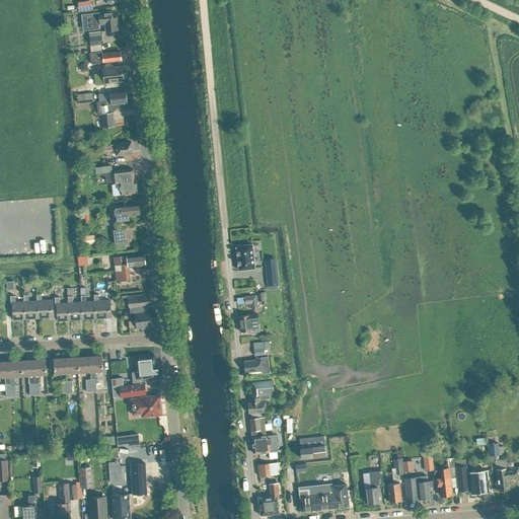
[(90,13),(81,14),(83,30),(99,28),(98,23),(99,23),(99,24),(104,23),(105,30),(118,29),(117,22),(116,10),(98,12),(90,13)]
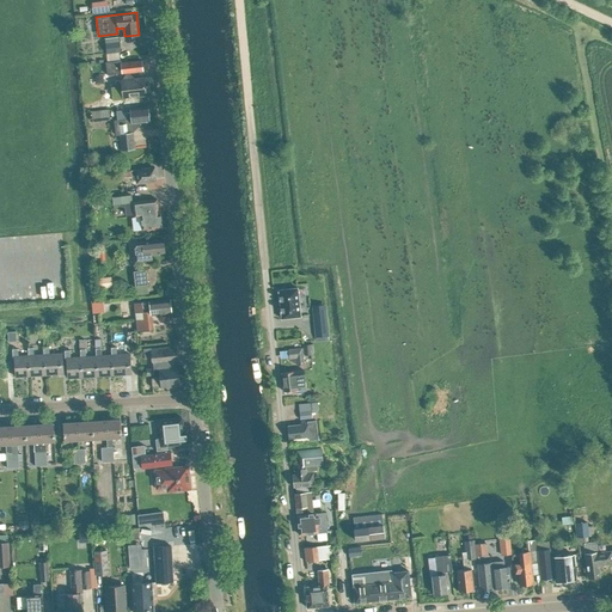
[(120,47),(118,36),(105,37),(106,54),(121,51),(121,47),(120,47)]
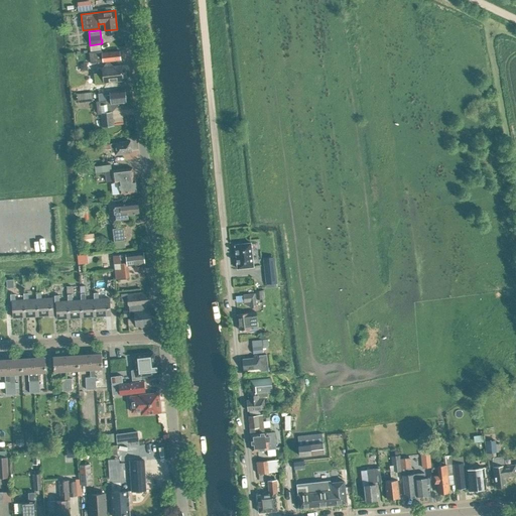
[(120,59),(119,50),(101,52),(101,50),(89,52),(90,62),(106,60),(103,68),(101,68),(97,69),(97,74),(94,74),(95,83),(103,82),(103,83),(122,81),(121,66),(114,66),(108,60),(120,59)]
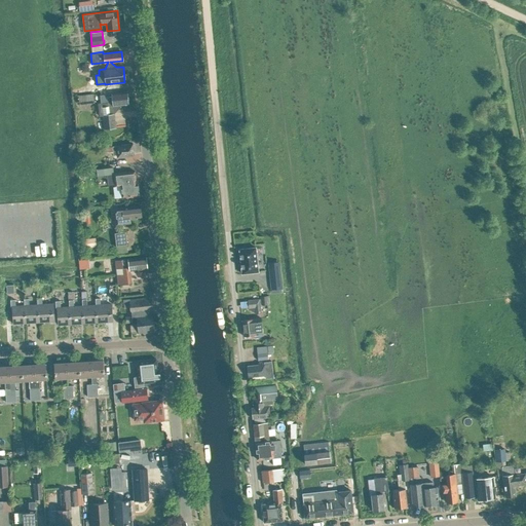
[(115,127),(113,113),(114,113),(113,110),(116,109),(119,106),(119,105),(127,104),(126,91),(111,94),(100,95),(101,103),(99,104),(100,115),(103,115),(104,128),(115,127)]
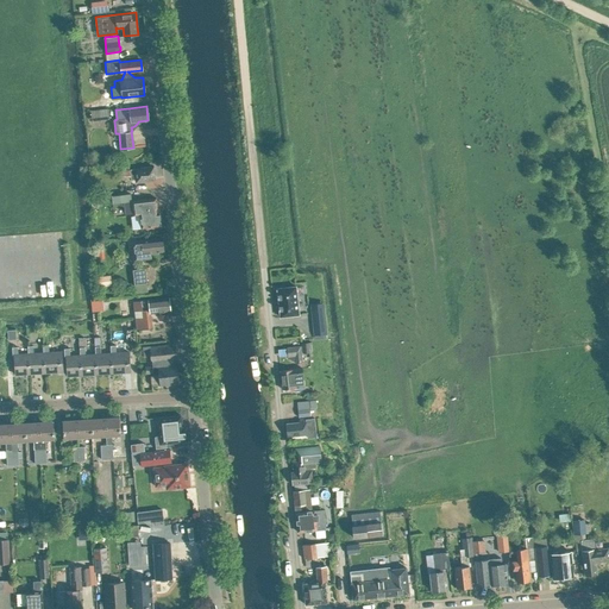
[(155,180),(154,167),(130,169),(123,170),(124,177),(131,176),(131,180),(136,180),(136,181),(155,180)]
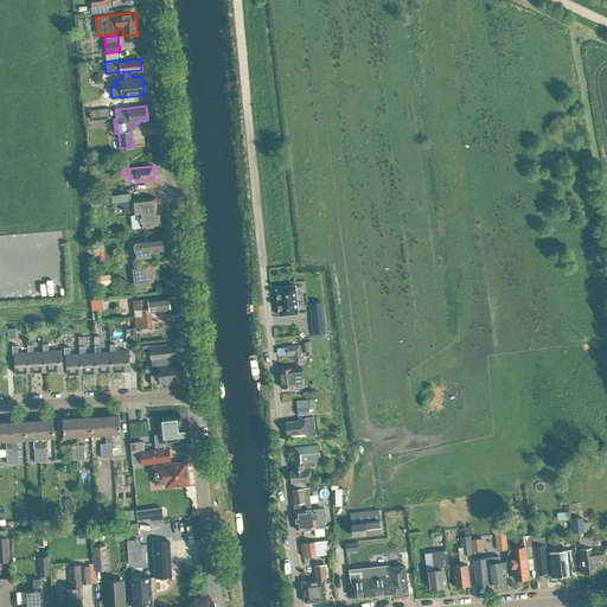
[(493,183),(491,170),(468,173),(471,186),(493,183)]
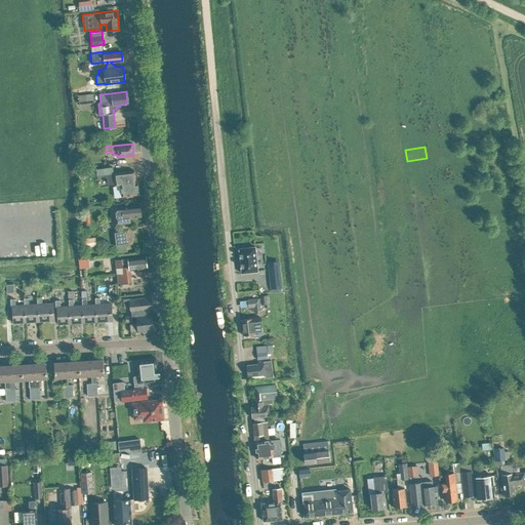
[(427,158),(407,161),(409,172),(429,169),(427,158)]
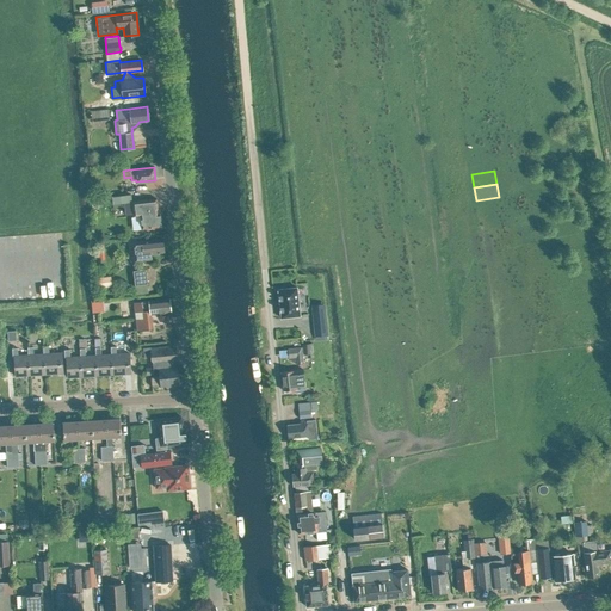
[(501,210),(499,197),(476,201),(479,215),(501,210)]
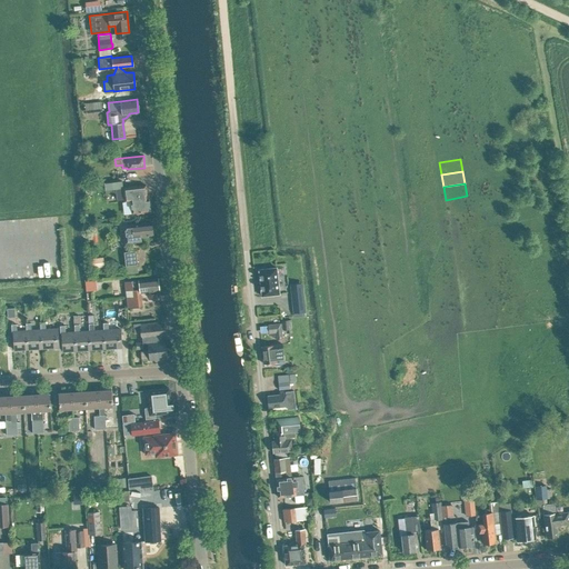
[(147,198),(146,187),(146,185),(116,188),(117,200),(125,199),(125,201),(130,200),(131,212),(150,210),(148,198),(147,198)]
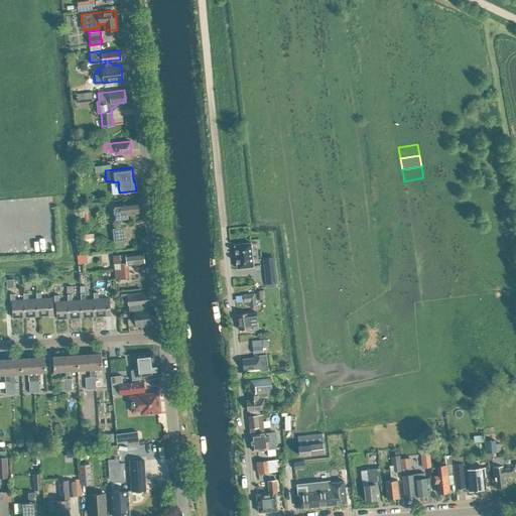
[(428,207),(426,195),(407,198),(409,210),(428,207)]
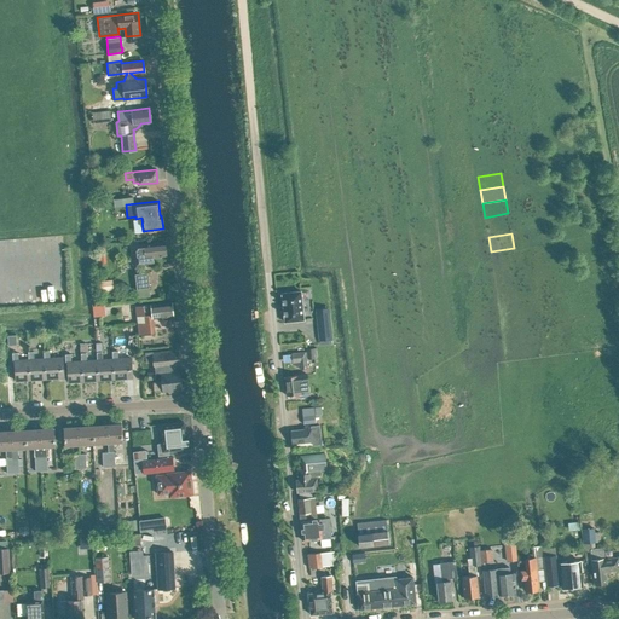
[(137,264),(152,261),(152,256),(166,255),(165,242),(143,244),(144,244),(136,246),(137,264)]
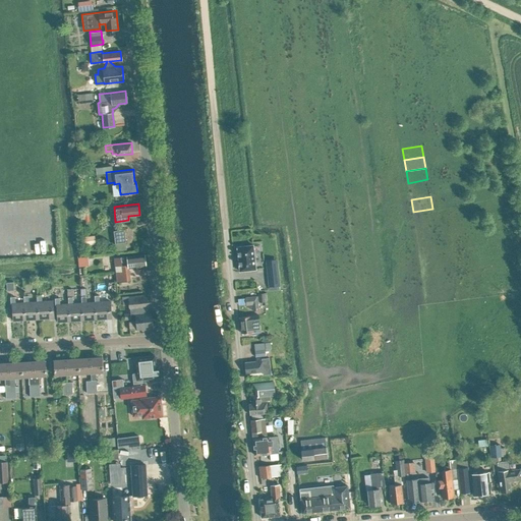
[(432,209),(413,212),(415,223),(433,220),(432,209)]
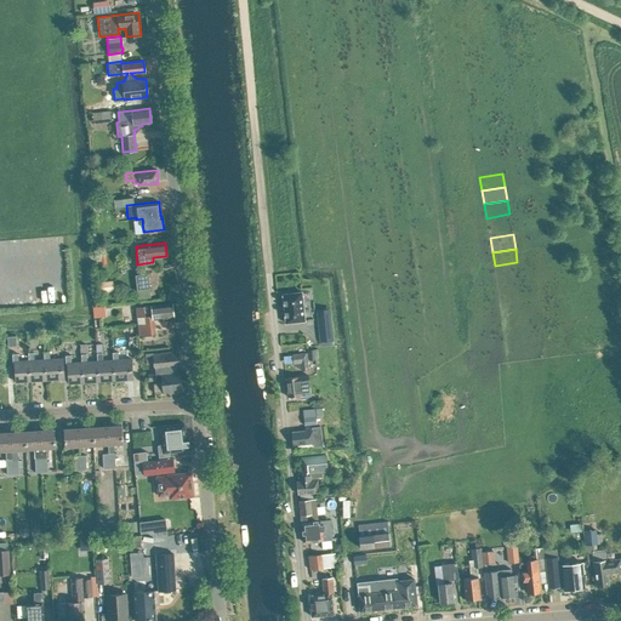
[(517,262),(495,266),(497,279),(519,274),(517,262)]
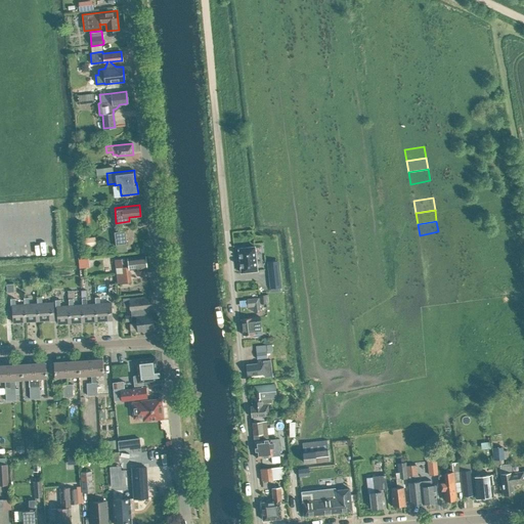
[(116,245),(126,243),(125,230),(115,232),(116,245)]
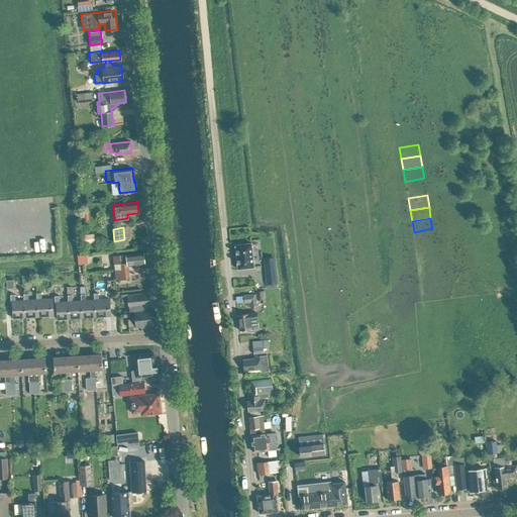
[(434,240),(432,228),(414,232),(416,243),(434,240)]
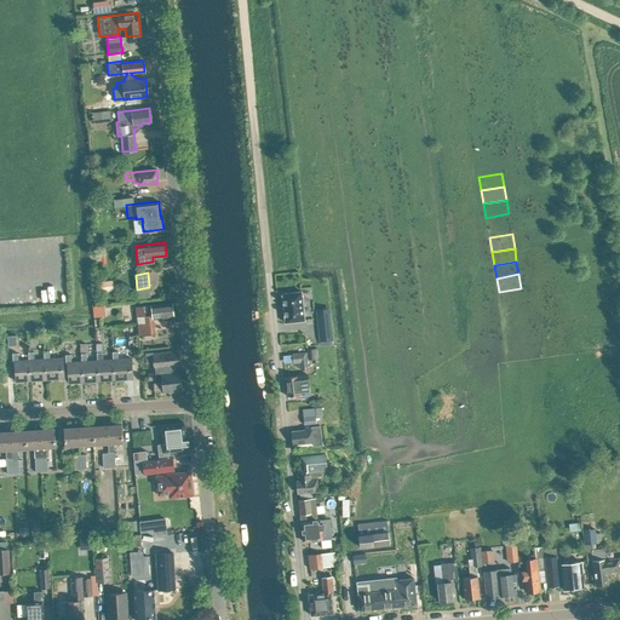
[(300,287),(281,290),(285,319),(304,316),(300,287)]
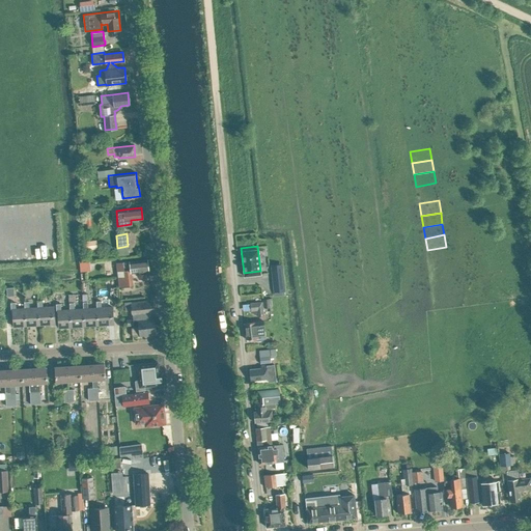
[(90,259),(79,260),(80,269),(90,269),(90,259)]
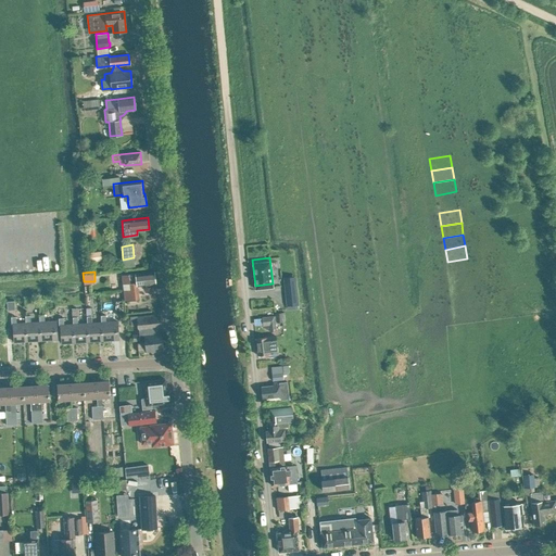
[(155,283),(154,272),(135,274),(122,275),(125,301),(139,299),(137,286),(155,283)]
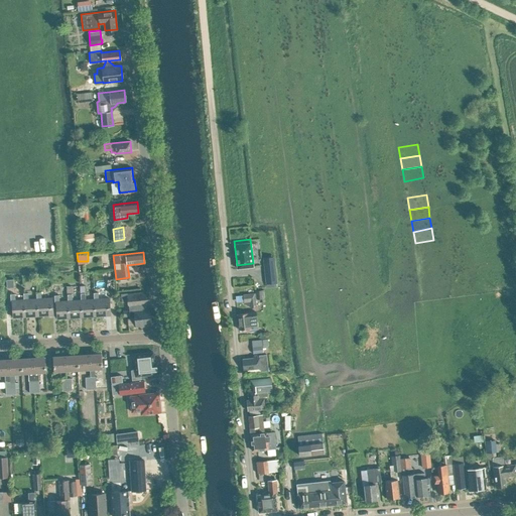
[(438,268),(436,257),(417,260),(419,271),(438,268)]
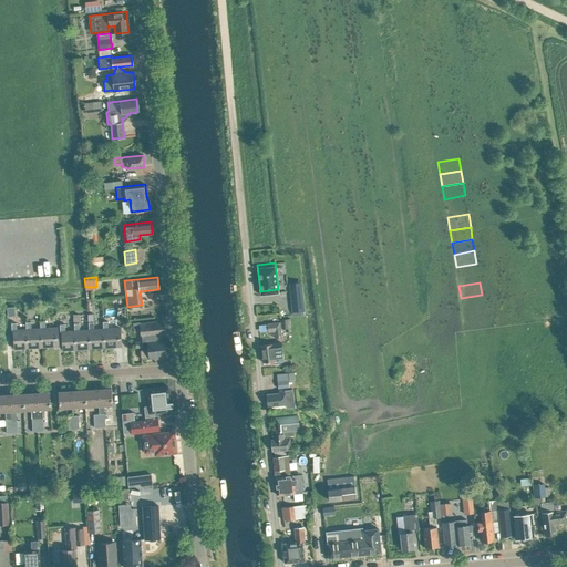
[(303,290),(290,290),(292,311),(305,310),(303,290)]
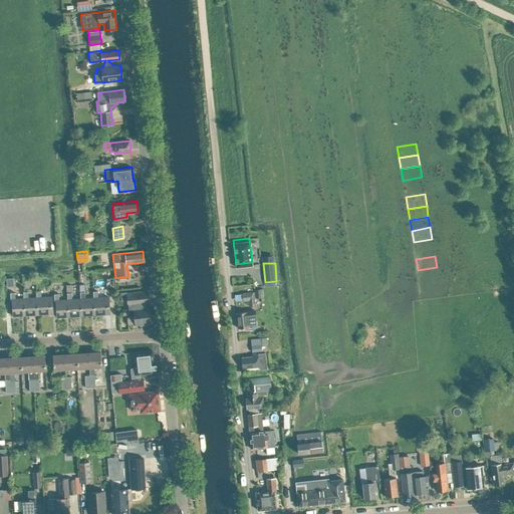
[(437,267),(418,270),(420,281),(439,278),(437,267)]
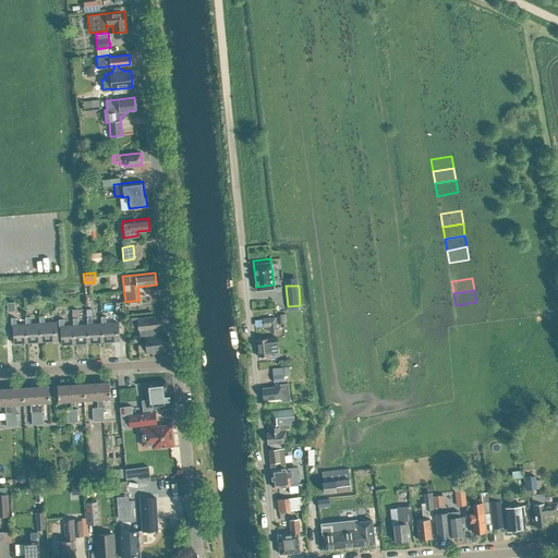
[(478,314),(476,302),(456,305),(458,318),(478,314)]
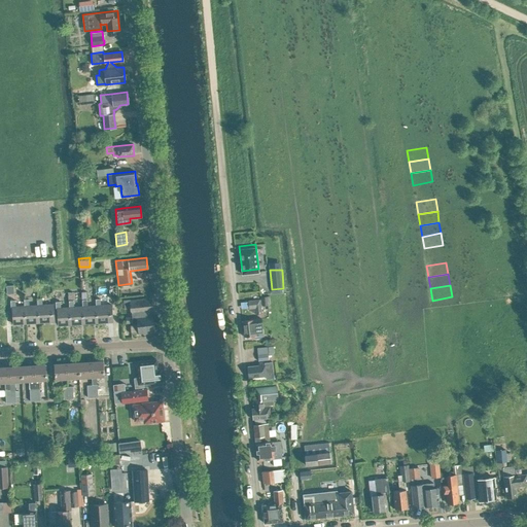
[(71,307),(69,307),(61,308),(60,291),(55,292),(55,301),(56,308),(57,308),(59,325),(72,324),(71,307)]
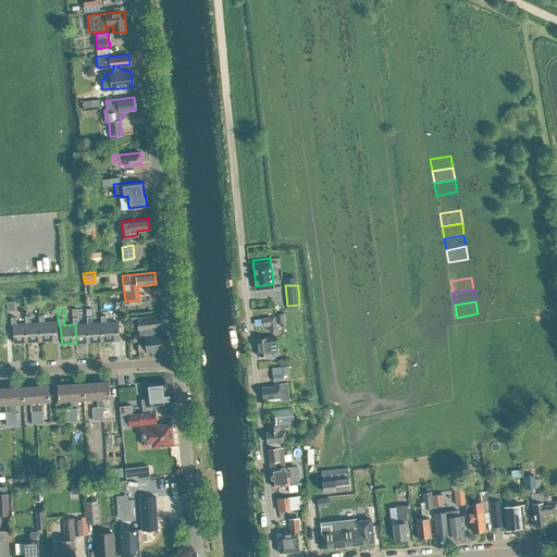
[(89,323),(87,323),(78,324),(77,308),(72,309),(73,324),(75,324),(76,343),(90,342),(89,323)]
